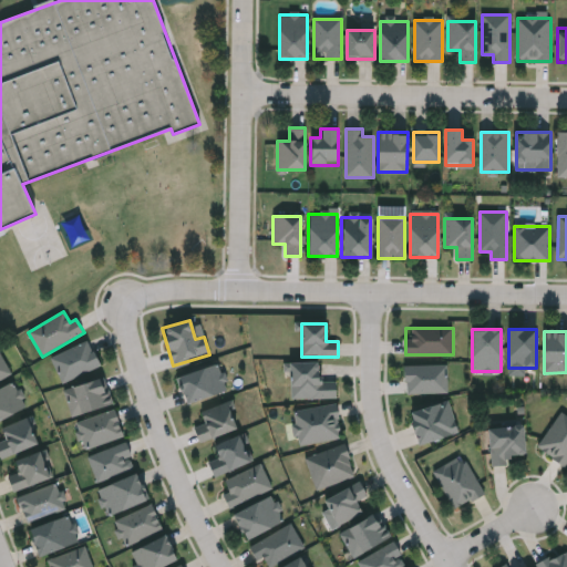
[(62,383),(51,358),(90,341),(100,367),(62,383)]
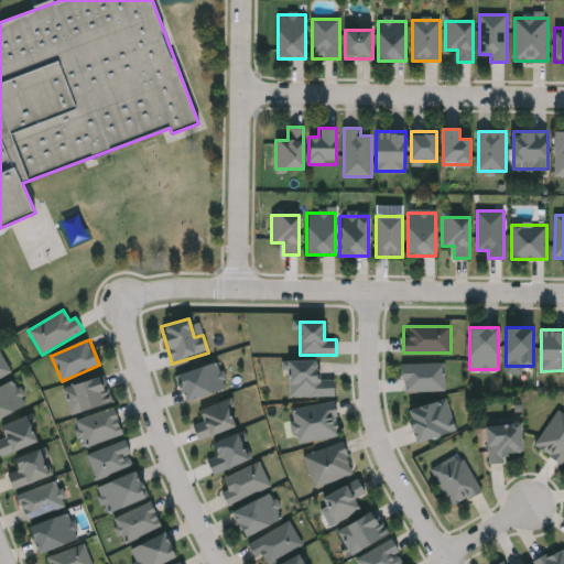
[(0,349),(12,372),(0,378),(0,349)]
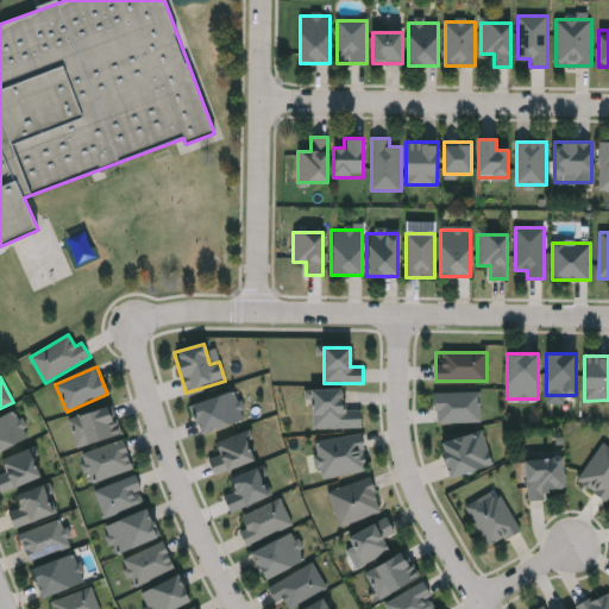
[(362,410),(363,428),(313,429),(312,390),(344,389),(344,410),(362,410)]
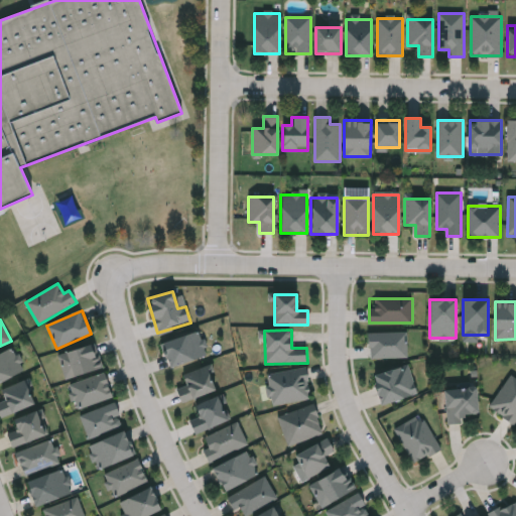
[(209,356),(168,367),(161,342),(203,332),(209,356)]
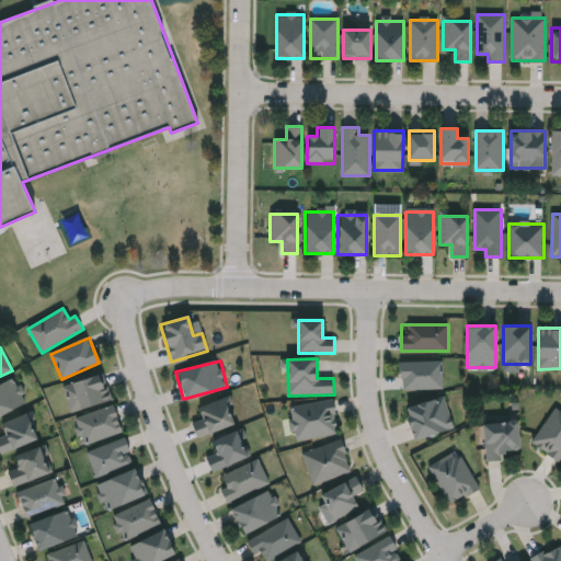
[(444,362),(444,389),(401,390),(401,362),(444,362)]
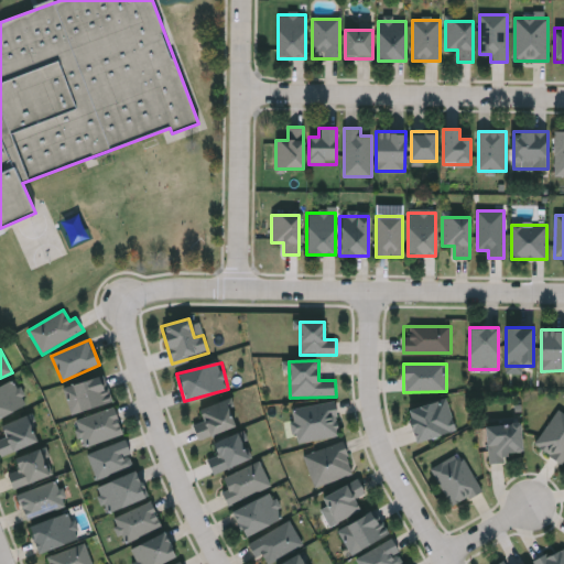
[(69,414),(62,388),(100,376),(109,402),(69,414)]
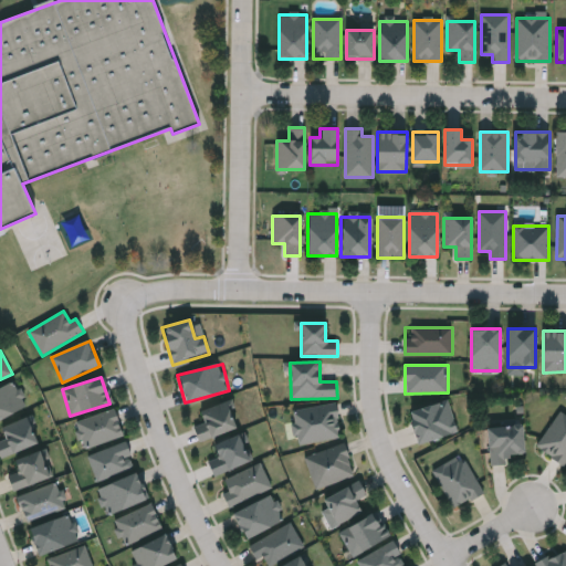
[(0,421),(0,387),(13,380),(28,407),(0,421)]
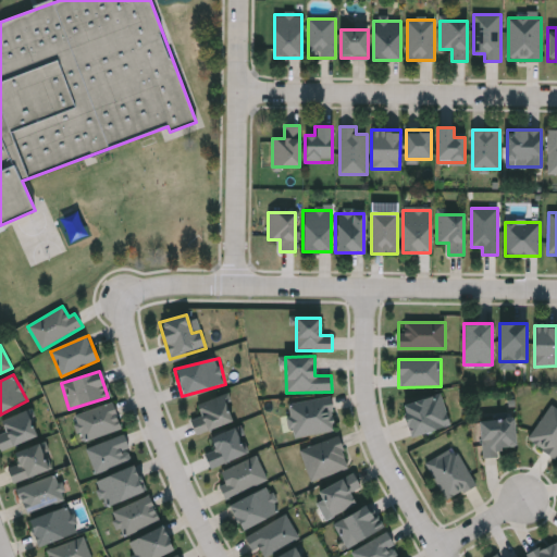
[(452,426),(411,437),(403,405),(442,394),(452,426)]
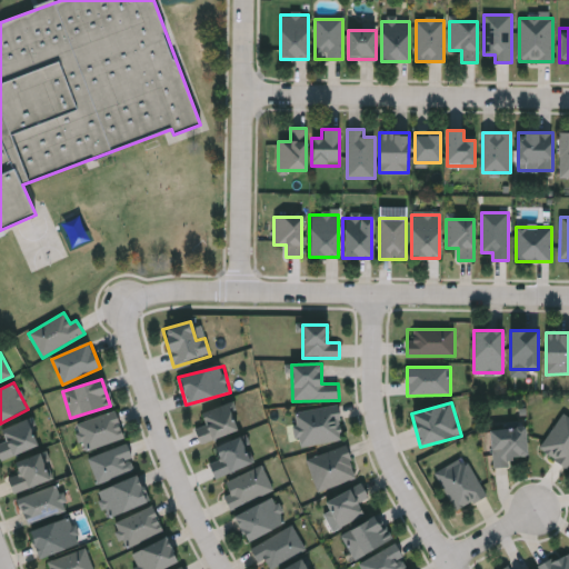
[(196,430),(206,427),(201,415),(229,405),(239,430),(200,445),(196,430)]
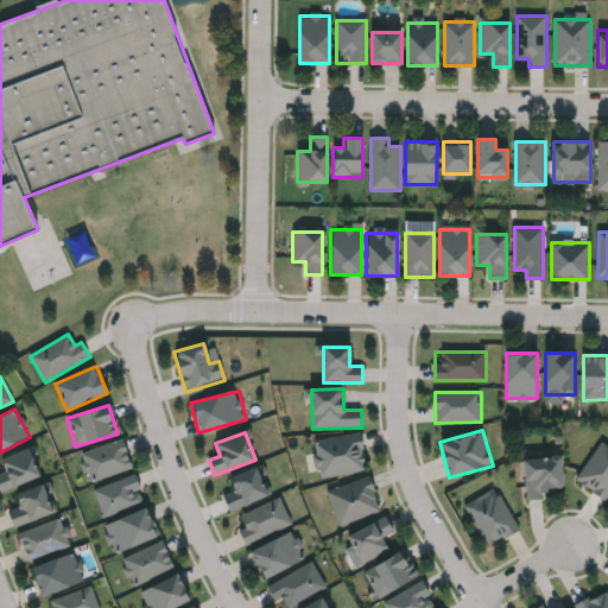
[(368,470),(322,477),(316,441),(363,434),(368,470)]
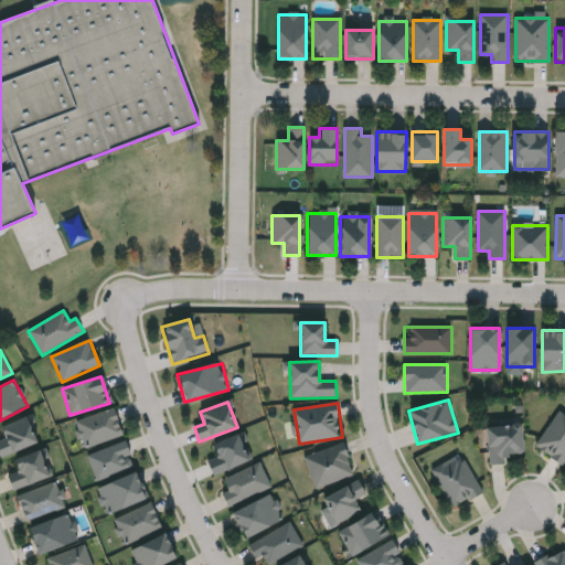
[(74,420),(114,409),(121,437),(82,447),(74,420)]
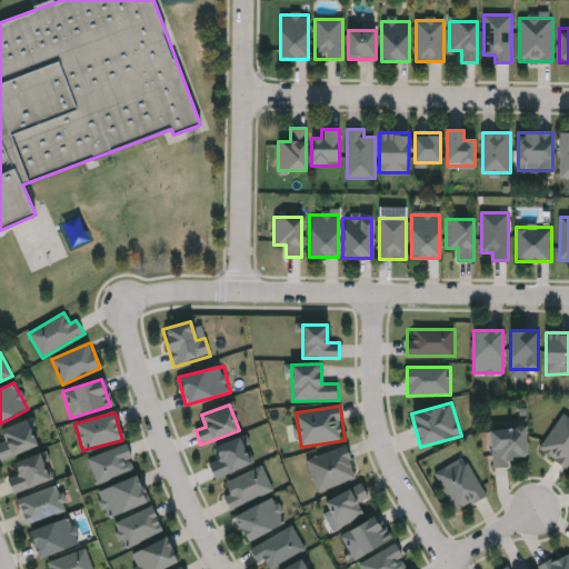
[(568,469),(540,450),(565,412),(568,415),(568,469)]
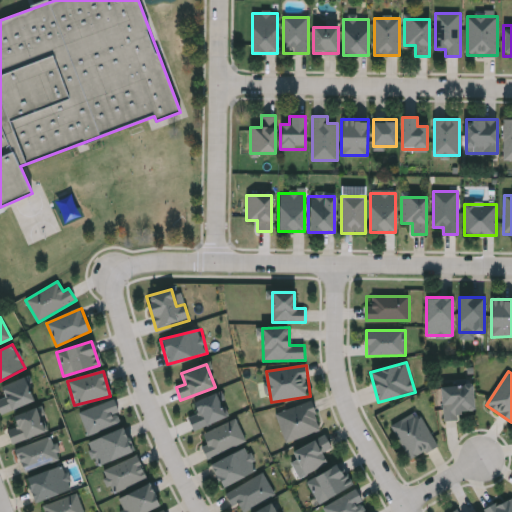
[(0,412),(0,399),(5,397),(1,387),(30,375),(34,383),(29,385),(35,401),(1,415),(0,412)]
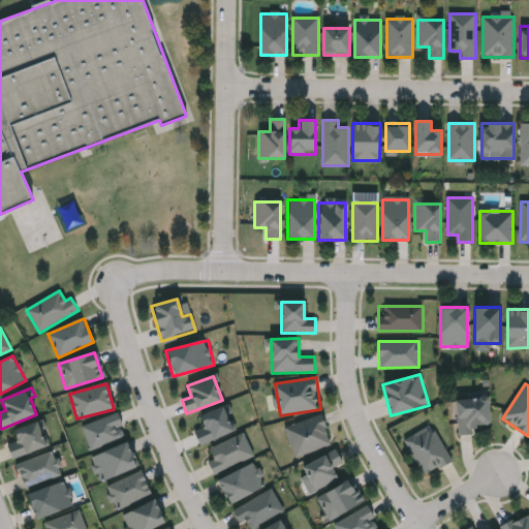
[(456,399),(488,396),(491,425),(476,426),(477,433),(459,434),(456,399)]
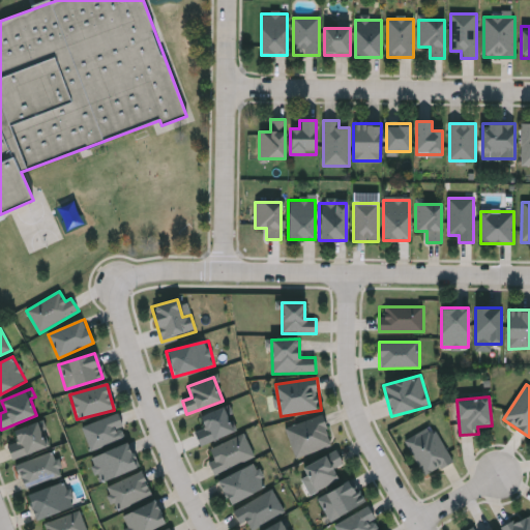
[(200,446),(195,434),(204,430),(199,418),(224,407),(235,431),(200,446)]
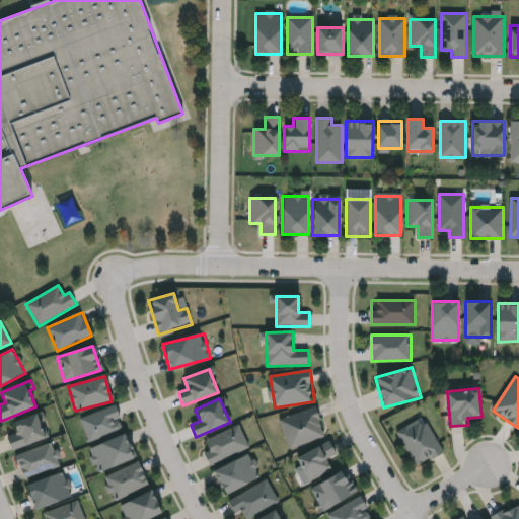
[(123,429),(86,441),(78,418),(115,405),(123,429)]
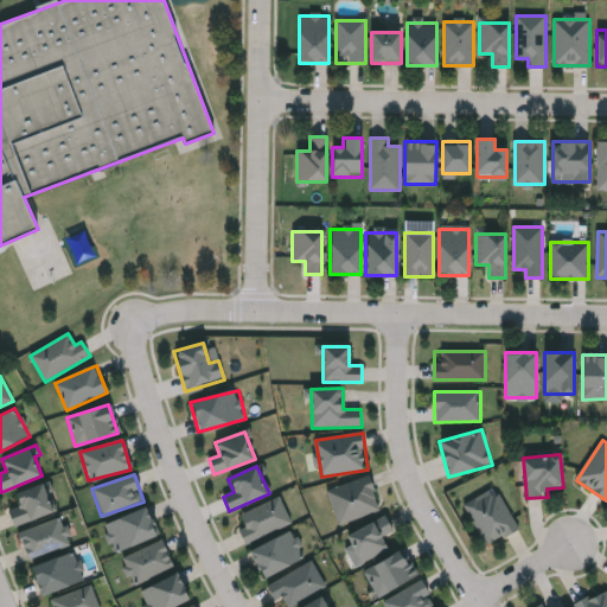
[(328,490),(371,475),(382,510),(339,524),(328,490)]
